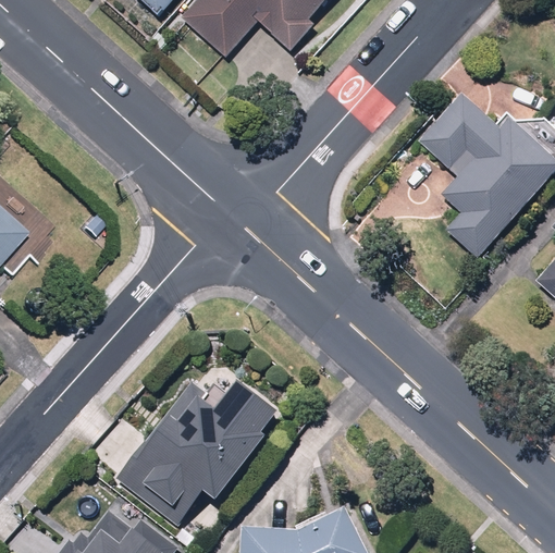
[(142,0),(159,15),(172,0),(142,0)]
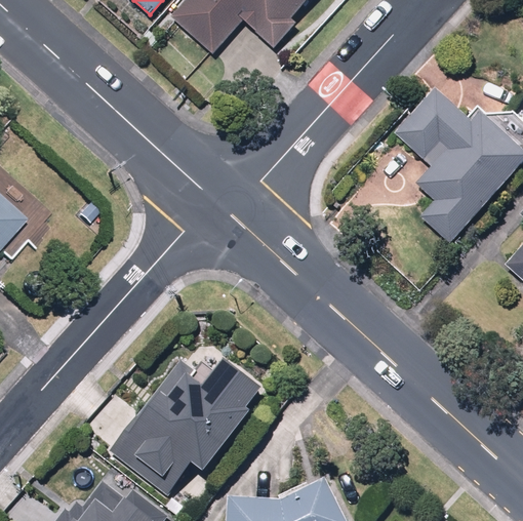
[(185,0),(170,16),(214,55),(244,22),(276,49),(296,27),(289,21),(308,0),(185,0)]
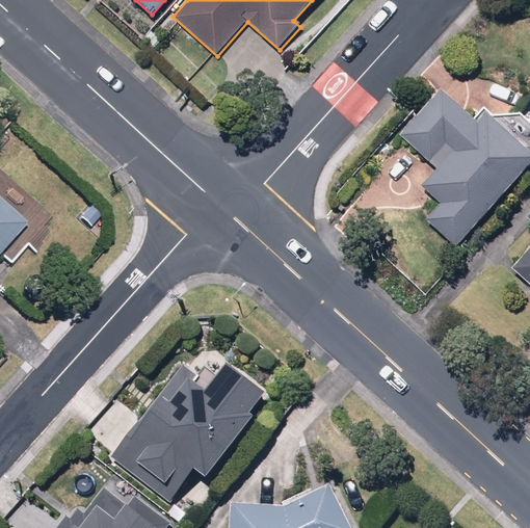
[(439,88),(438,88),(397,133),(438,169),(423,186),(439,200),(423,217),(456,246),(529,164),(529,100),(519,113),(484,112),(475,123),(439,88)]
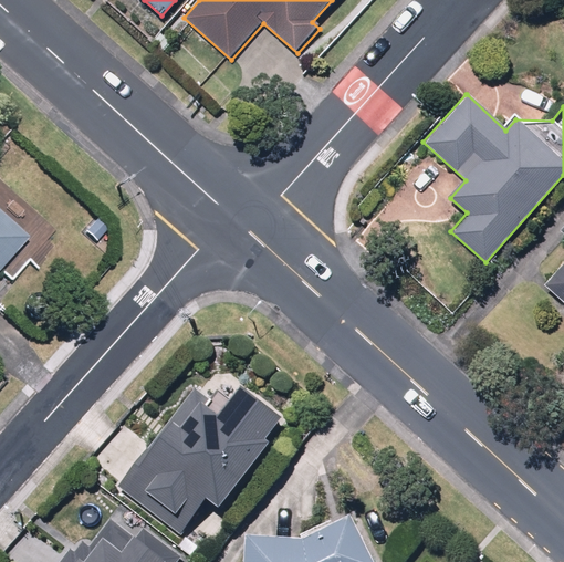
[(9,225),(0,215),(0,273),(10,282),(37,248),(44,255),(52,245),(16,215),(9,225)]
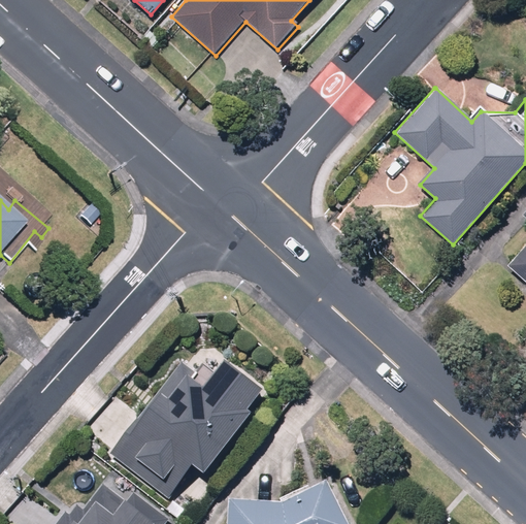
[(525,209),(520,216),(525,220),(525,243),(506,266),(525,283),(525,209)]
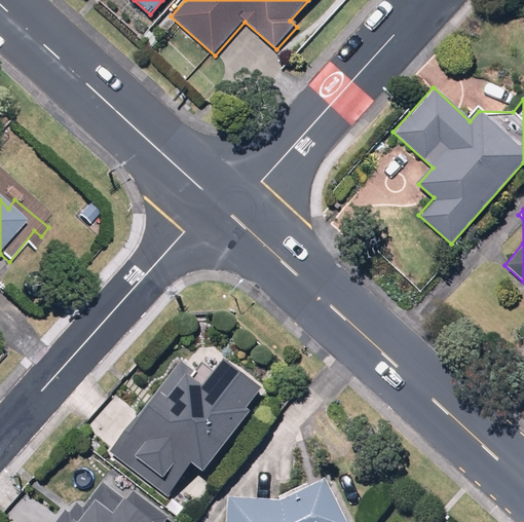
[(195,373),(179,361),(107,450),(165,498),(191,468),(198,473),(246,414),(242,411),(261,387),(225,358),(200,387),(190,379),(195,373)]
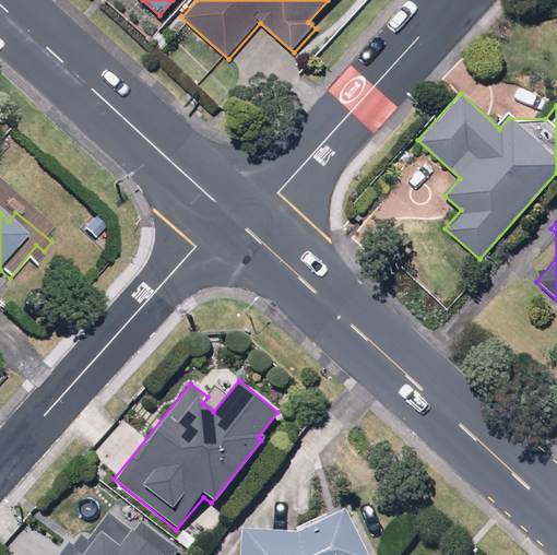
[(298,532),(239,528),(237,554),(365,554),(342,509),(298,532)]
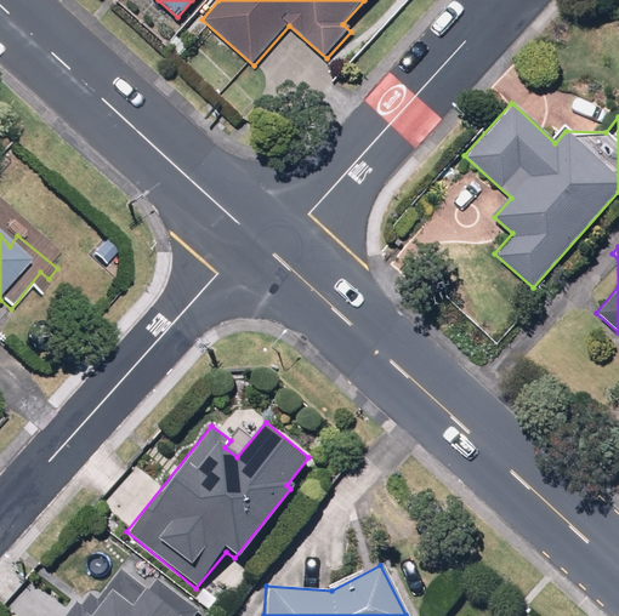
[(146,588),(120,569),(100,594),(85,582),(57,615),(205,615),(157,576),(146,588)]
